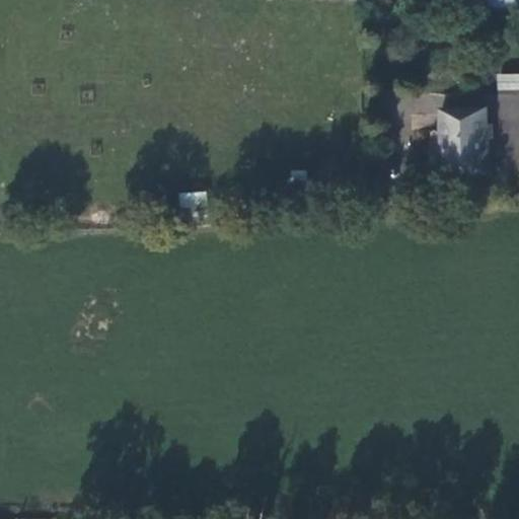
[(518,0),(487,0),(487,9),(518,9),(518,0)]
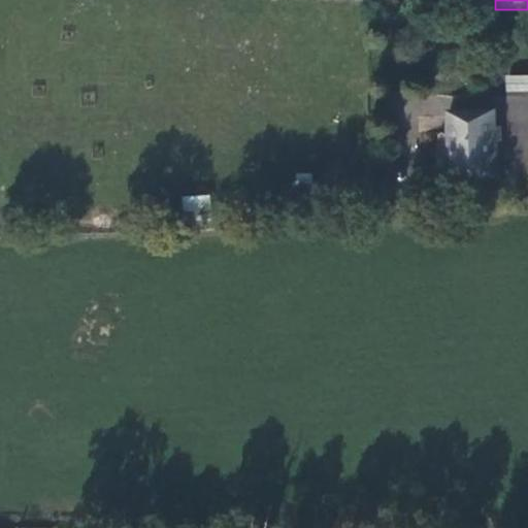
[(505,91),(527,91),(527,74),(505,74),(505,91)]
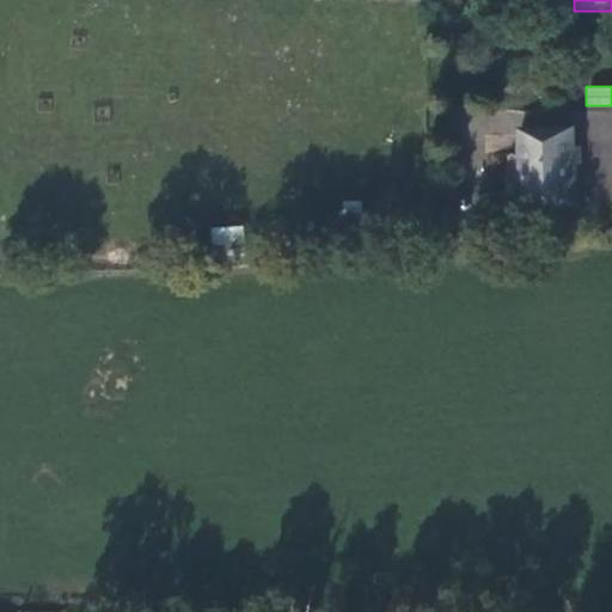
[(580,201),(577,126),(518,128),(518,154),(520,203),(560,202),(580,201)]
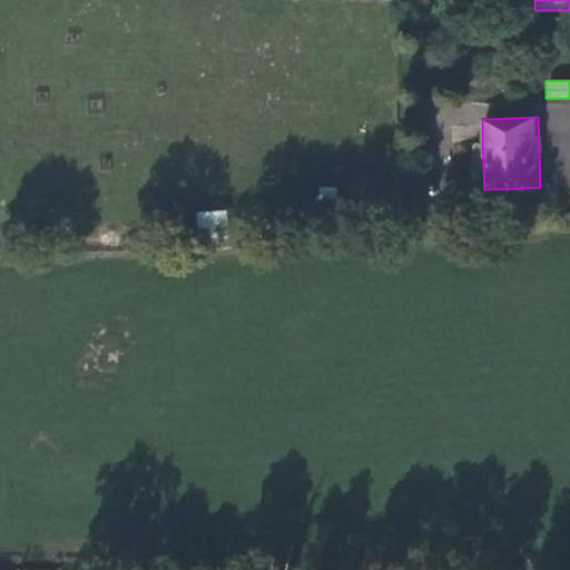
[(521,197),(521,188),(484,189),(482,144),(473,144),(471,172),(471,184),(471,198),(521,197)]
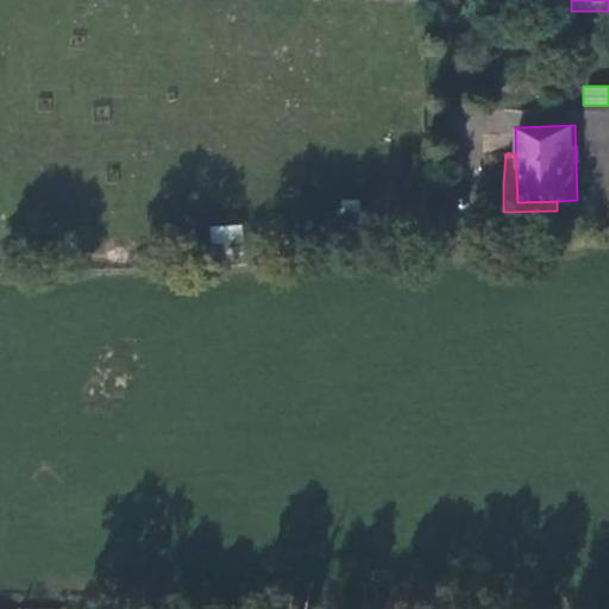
[(212,240),(240,240),(240,227),(212,226),(212,240)]
